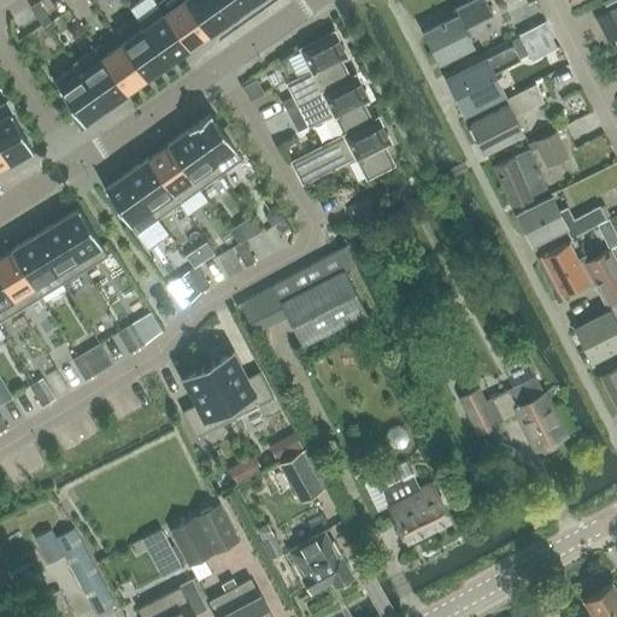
[(189,47),(209,34),(184,0),(182,0),(165,13),(164,13),(188,48),(189,47)]
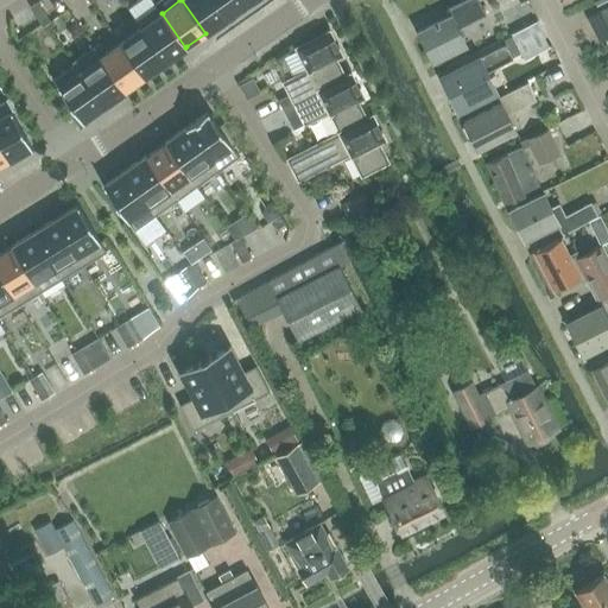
[(227,19),(213,0),(182,0),(206,33),(206,35),(227,19)]
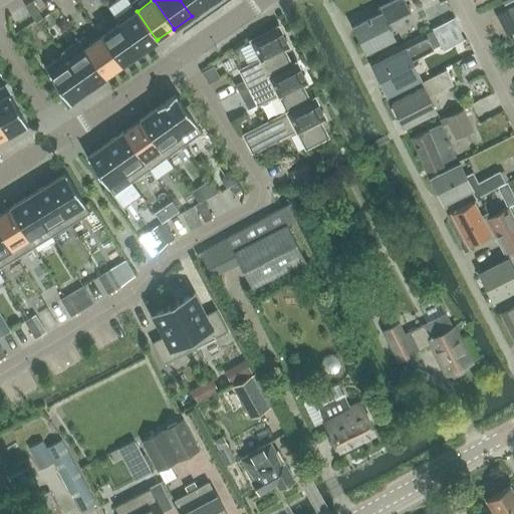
[(207,0),(180,0),(192,16),(210,4),(207,0)]
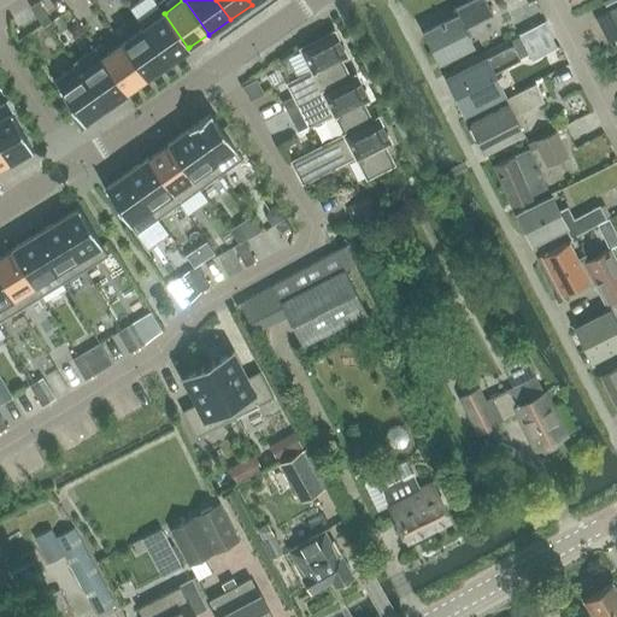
[(492,13),(485,0),(471,0),(452,10),(456,17),(424,33),(440,63),(440,62),(472,46),(463,28),(492,13)]
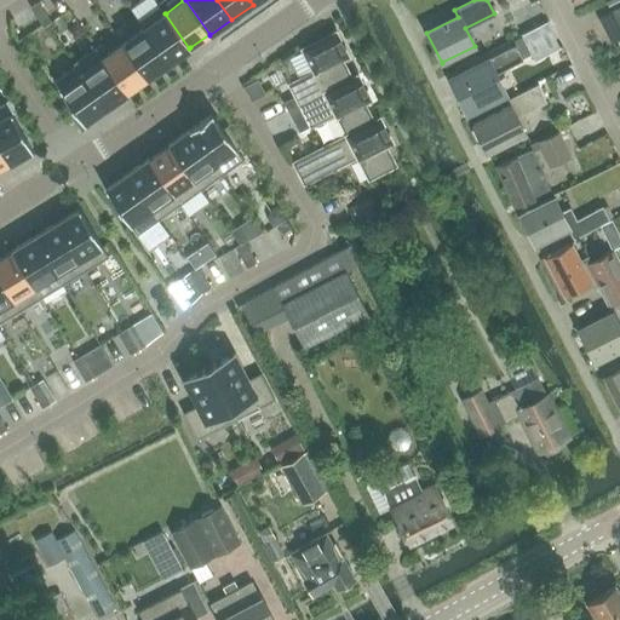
[(30,7),(36,17),(45,12),(38,3),(30,7)]
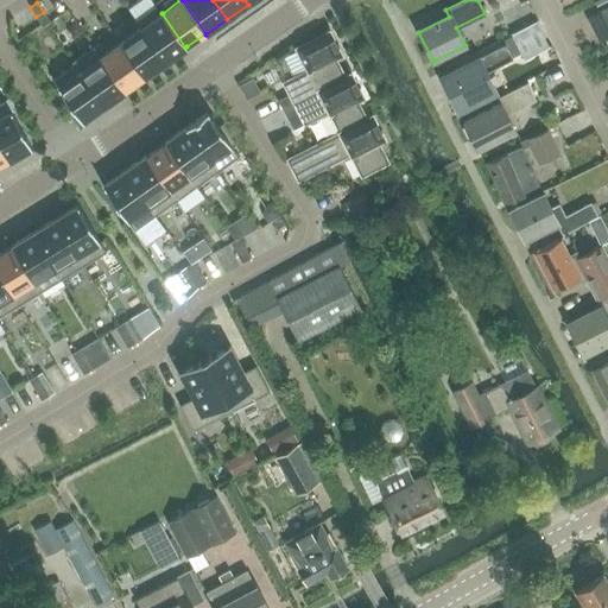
[(187,46),(185,48),(162,13),(163,13),(157,6),(135,21),(140,29),(141,29),(165,63),(187,48),(187,46)]
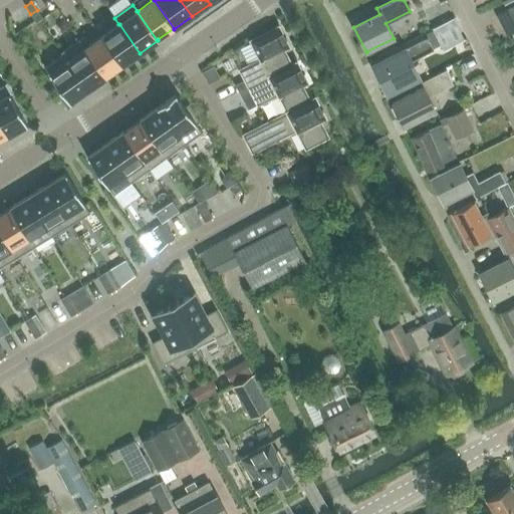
[(37,10),(30,14),(36,23),(42,19),(37,10)]
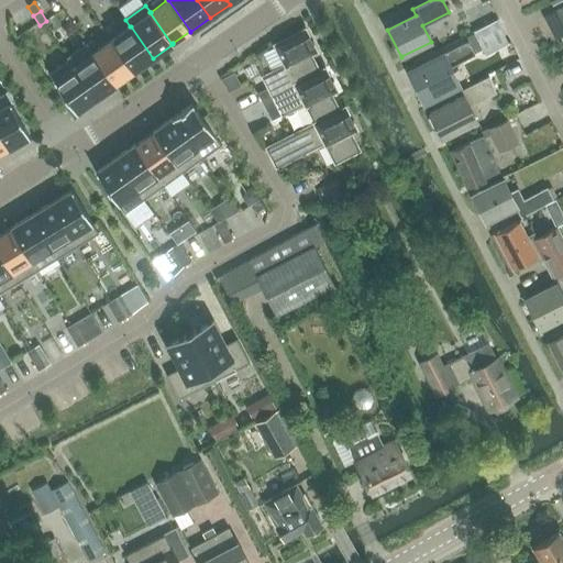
[(133,72),(133,73),(153,58),(131,26),(130,26),(111,40),(133,72)]
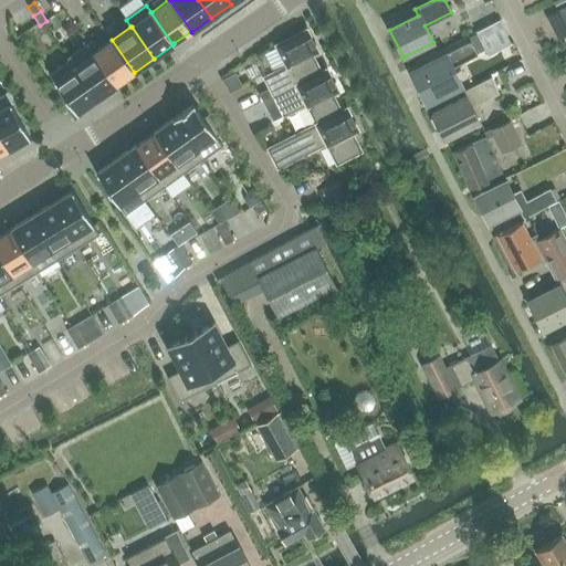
[(321,72),(313,55),(318,53),(306,29),(304,30),(305,30),(278,44),(275,45),(276,46),(286,65),(263,77),(270,88),(273,96),(321,72)]
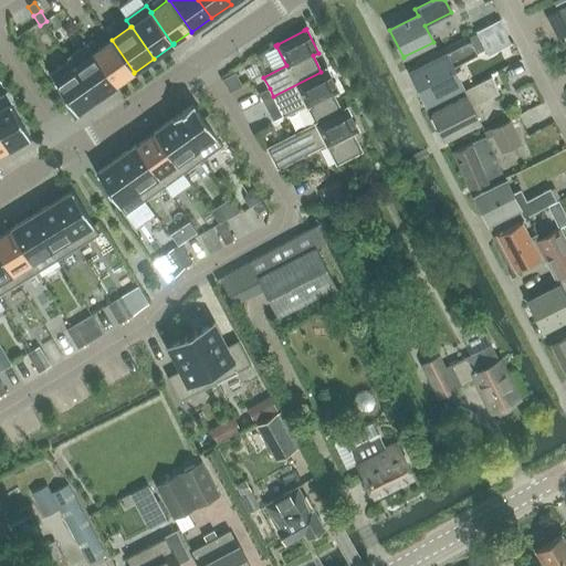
[(475,34),(469,38),(470,42),(477,54),(484,51),(475,34)]
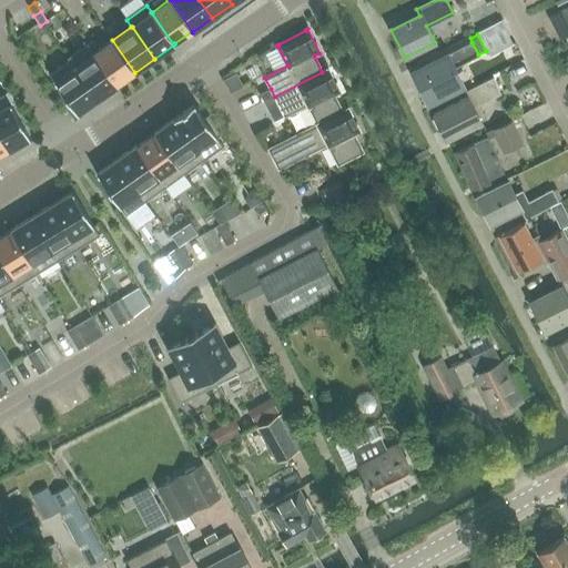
[(117,84),(134,72),(112,40),(94,53),(93,53),(115,84),(117,84)]
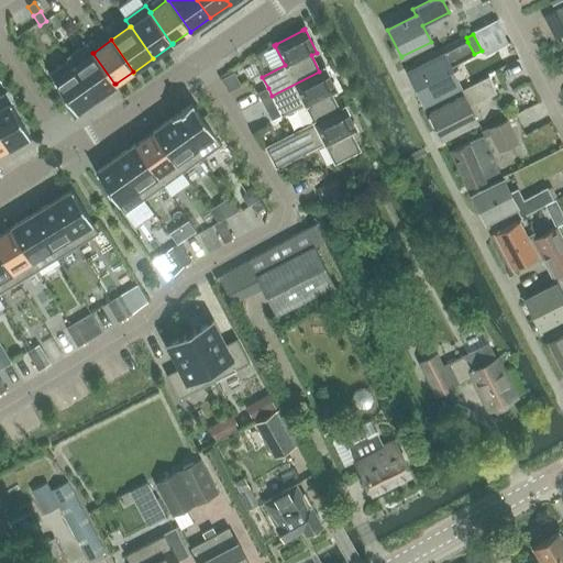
[(449,65),(472,54),(466,43),(408,73),(421,97),(442,86),(445,91),(459,85),(449,65)]
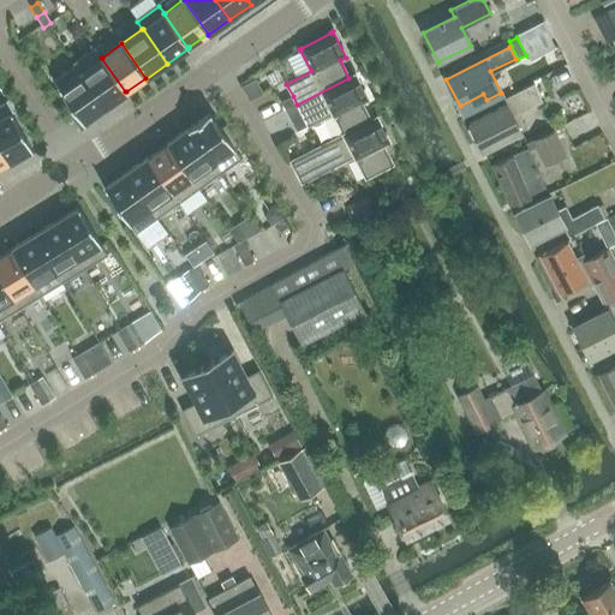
[(126,91),(125,91),(101,58),(102,58),(95,48),(72,64),(75,66),(105,108),(126,93),(126,91)]
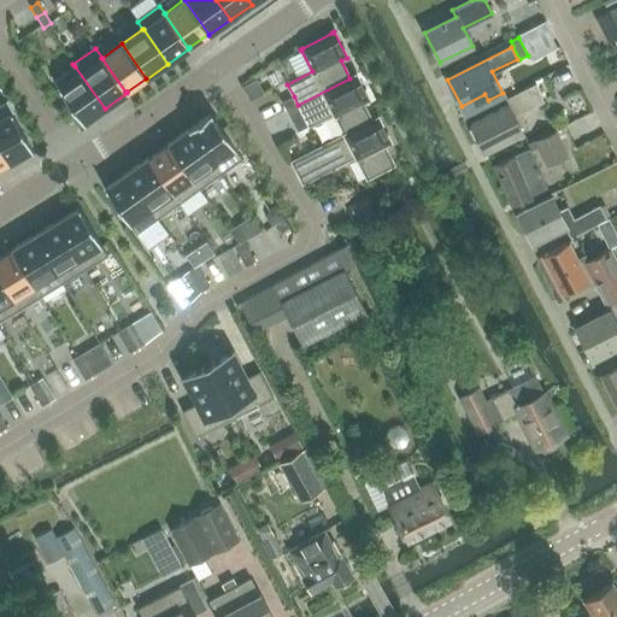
[(75,66),(53,81),(83,124),(105,109),(75,66)]
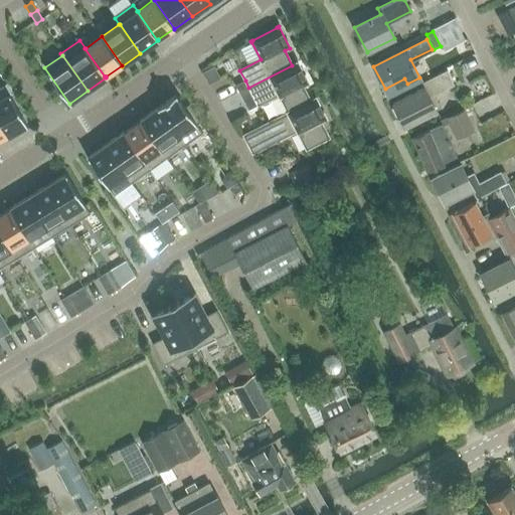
[(279,95),(288,113),(310,102),(310,101),(303,86),(308,83),(297,62),(292,65),(248,88),(258,106),(279,95)]
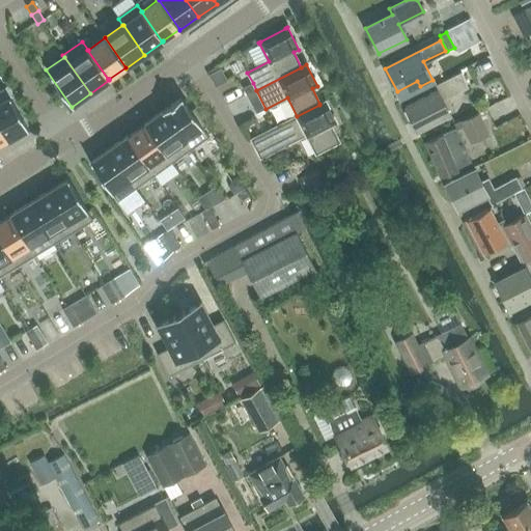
[(210,76),(216,86),(226,81),(220,70),(210,76)]
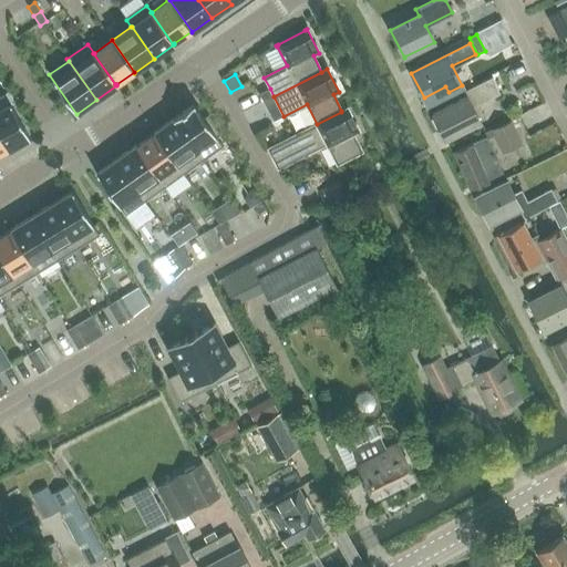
[(478,122),(478,120),(483,116),(477,105),(501,94),(492,78),(463,92),(465,98),(432,114),(445,140),(478,122)]
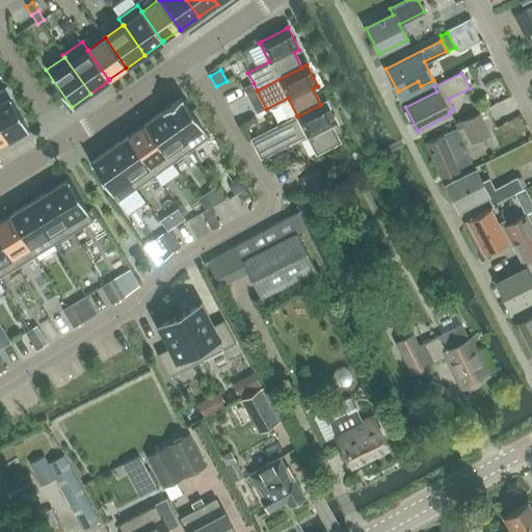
[(254,83),(243,88),(247,96),(257,90),(254,83)]
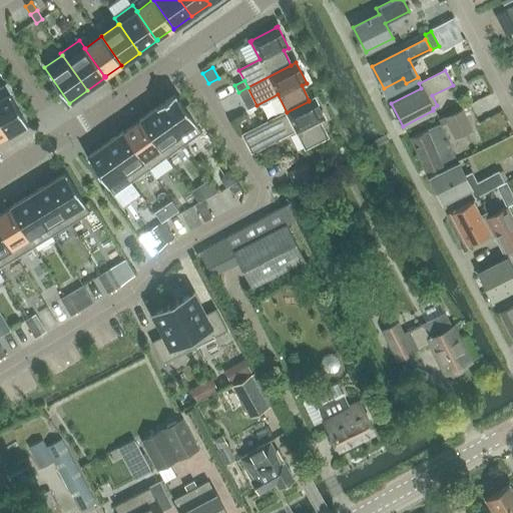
[(7,135),(27,124),(4,84),(0,86),(0,121),(7,135)]
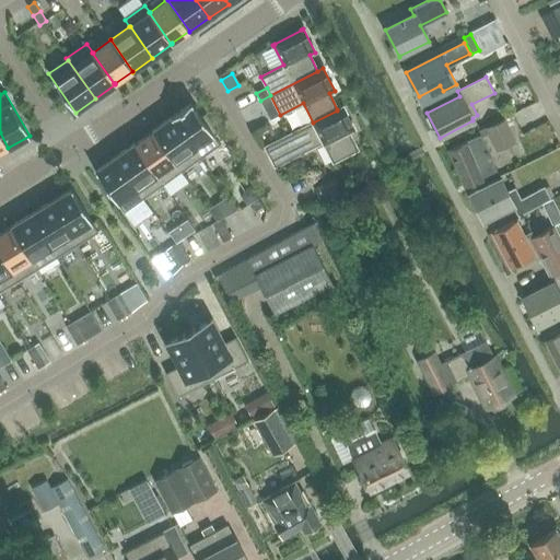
[(270,95),(260,101),(270,119),(280,115),(270,95)]
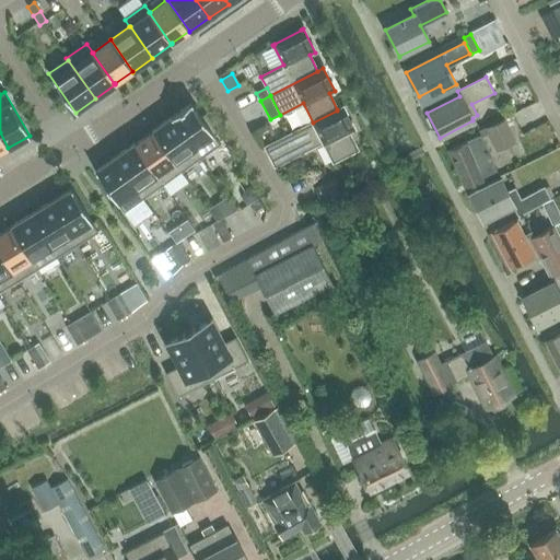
[(191,103),(171,117),(200,158),(220,143),(213,135),(218,132),(205,114),(200,116),(191,103)]
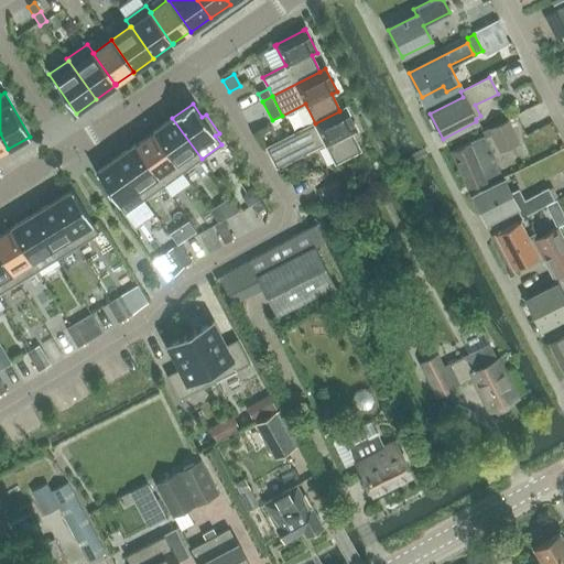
[(339,110),(339,111),(315,123),(267,148),(277,167),(325,143),(335,164),(360,151),(351,133),(355,131),(357,130),(346,107),(339,110)]
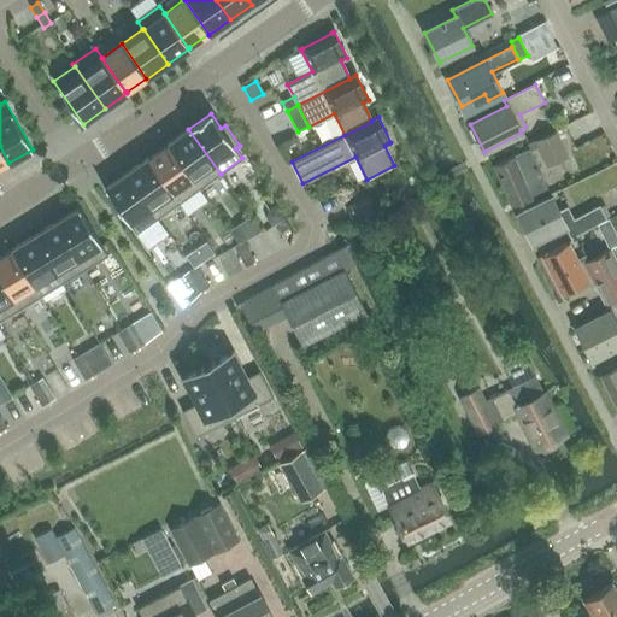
[(168,145),(199,189),(221,174),(188,129),(168,145)]
